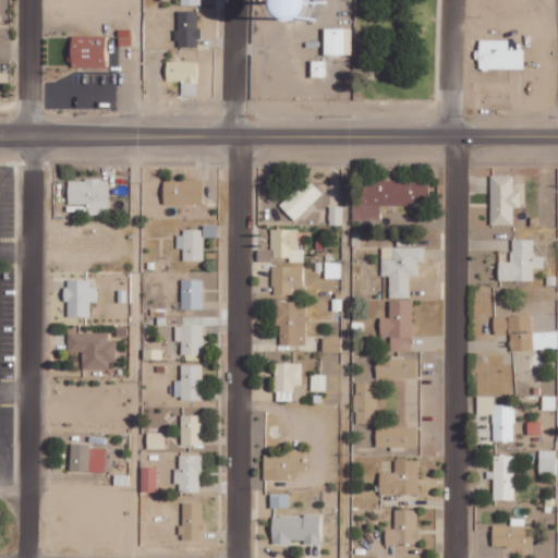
[(306,0),(274,0),(275,25),(307,25),(306,0)]
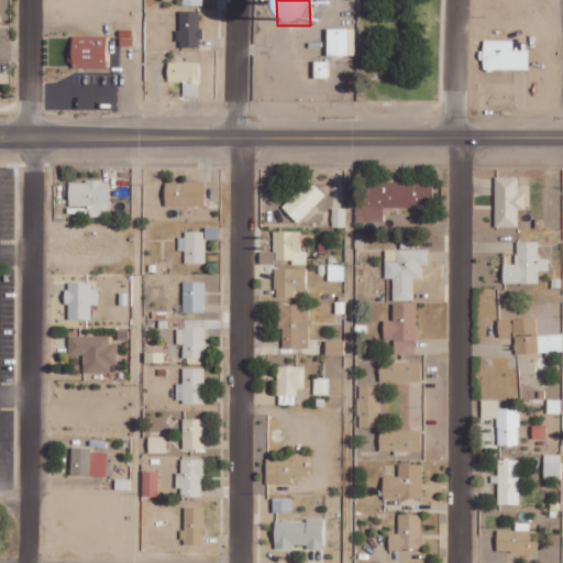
[(179,12),(180,47),(201,47),(200,11),(179,12)]
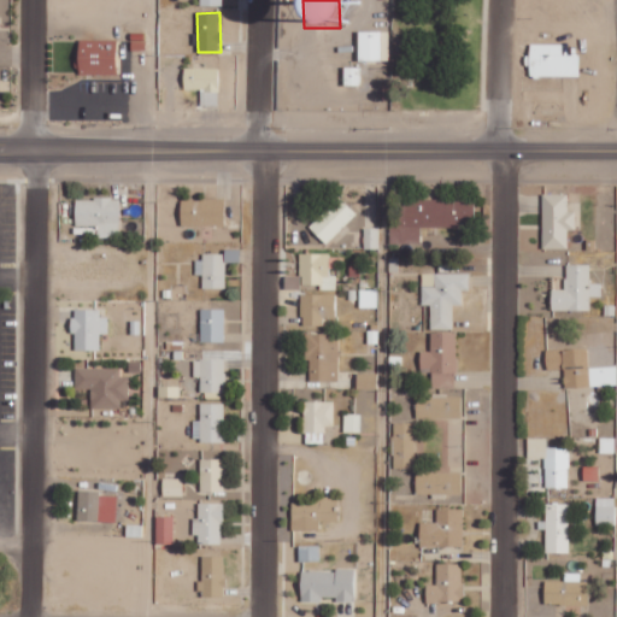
[(532,39),(550,39),(550,29),(532,29),(532,39)]
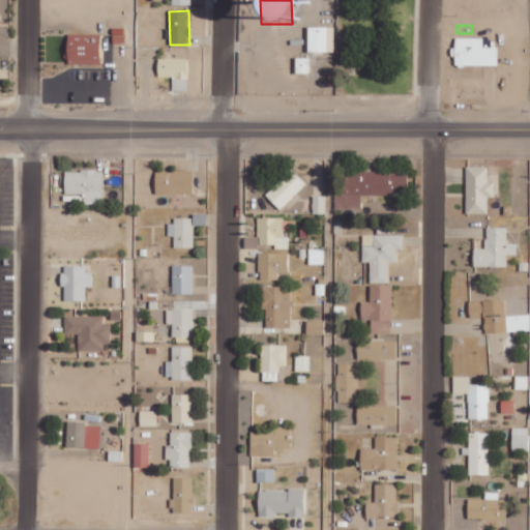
[(334,52),(334,27),(308,27),(308,52),(334,52)]
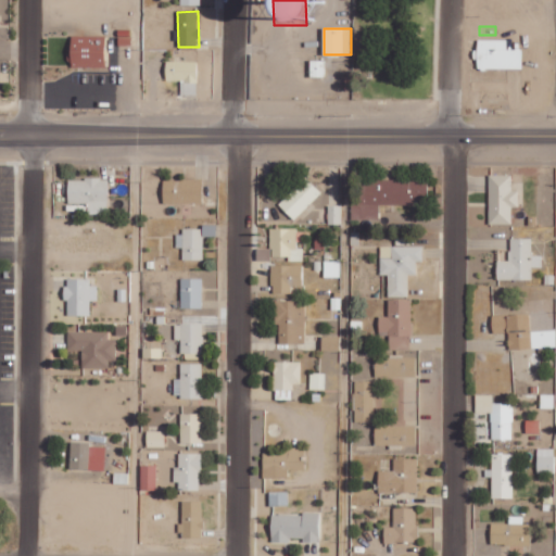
[(105,37),(72,36),(71,67),(105,67),(105,37)]
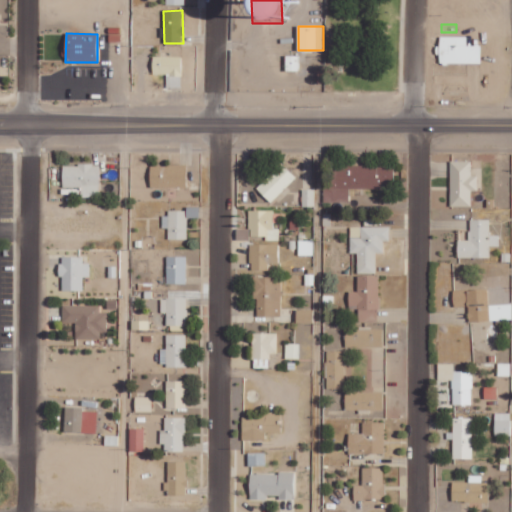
[(481,64),(481,46),(467,46),(467,37),(440,37),(439,63),(481,64)]
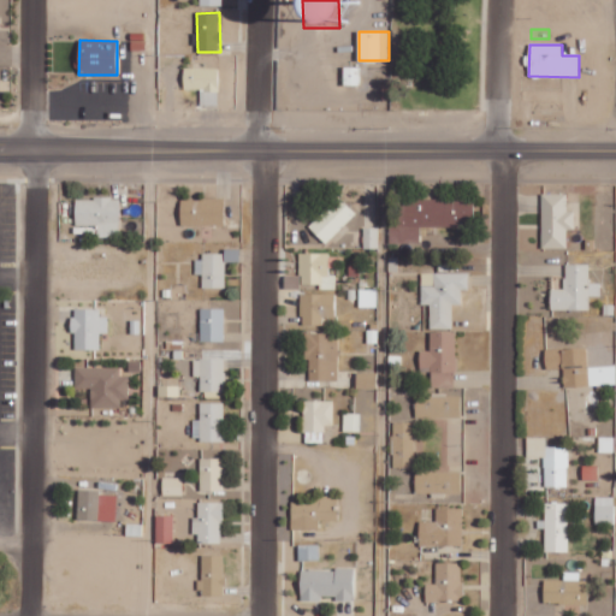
[(219,69),(184,67),(184,90),(218,90),(219,69)]
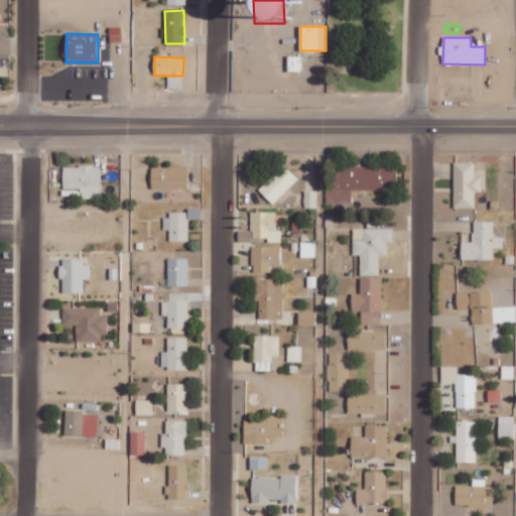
[(481,191),(481,176),(475,176),(475,161),(454,161),(454,208),(475,208),(475,191),(481,191)]
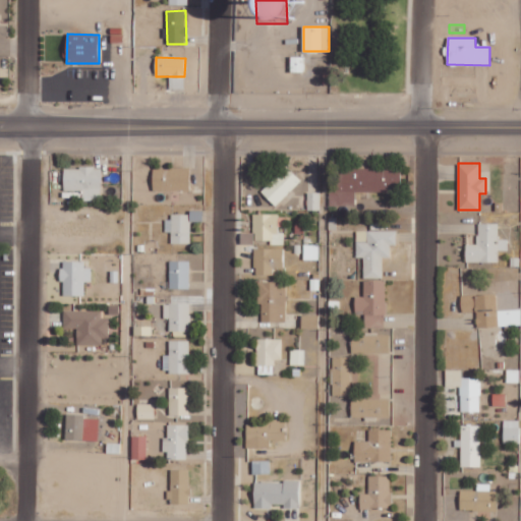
[(262,191),(276,206),(301,180),(287,166),(262,191)]
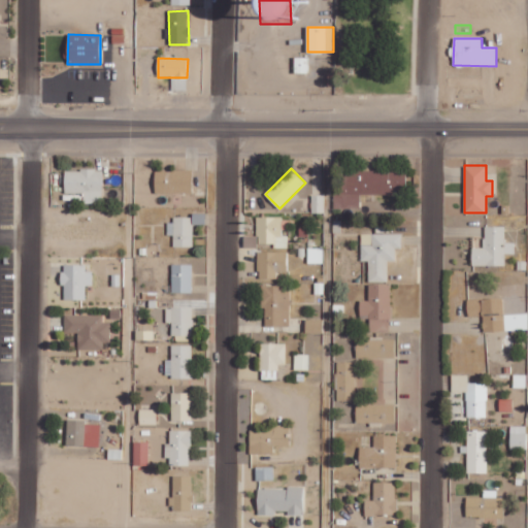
[(64,193),(84,193),(84,202),(102,202),(103,170),(65,169),(64,193)]
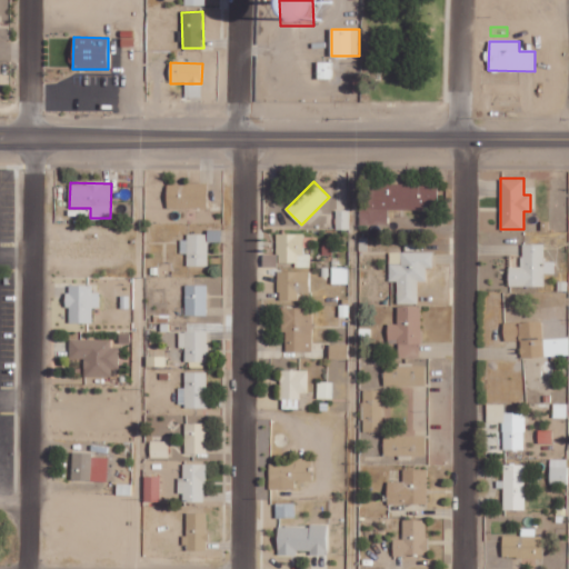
[(167,183),(167,207),(206,207),(206,185),(167,183)]
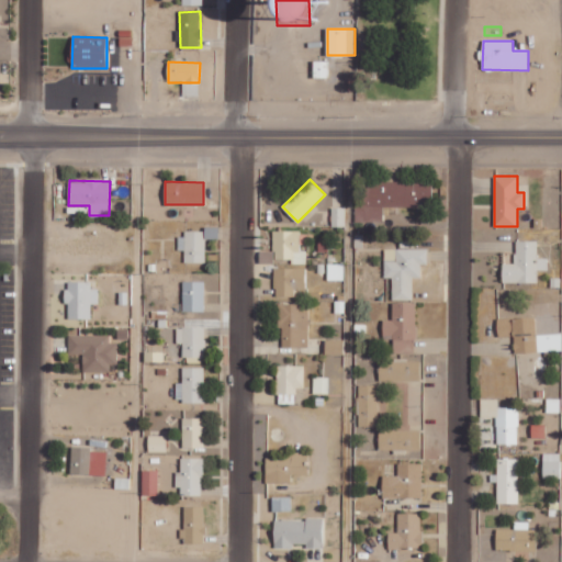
[(433,206),(433,182),(367,182),(367,198),(374,198),(374,206),(433,206)]
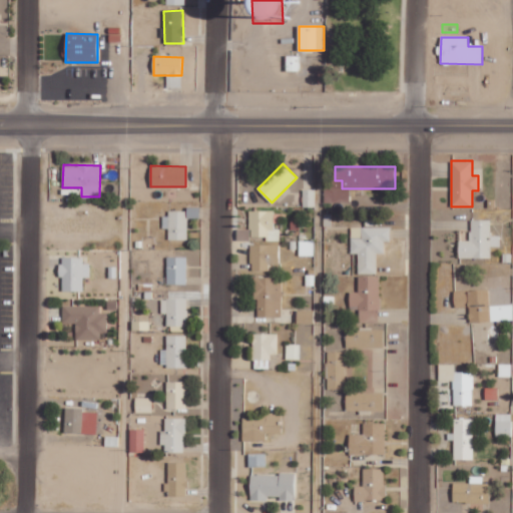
[(303,190),(304,206),(315,206),(315,189),(303,190)]
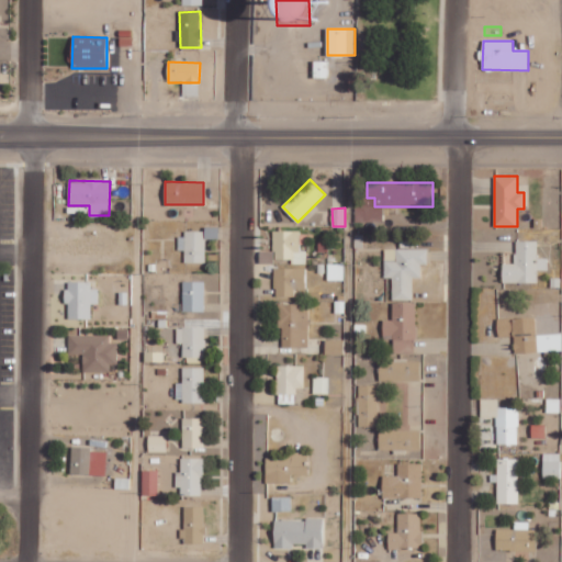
[(306,250),(300,250),(300,231),(274,231),(273,258),(292,259),(292,263),(305,263),(306,250)]
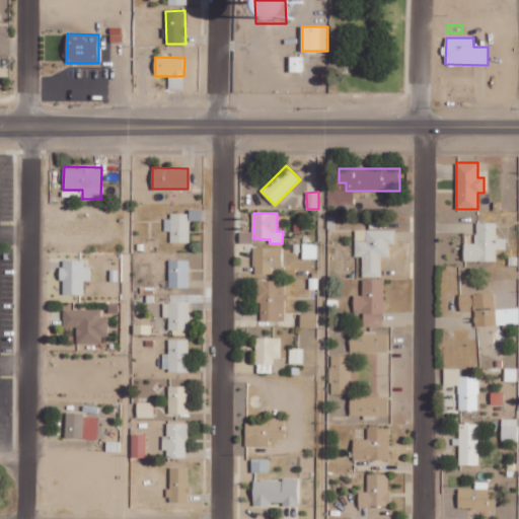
[(189,242),(190,215),(164,215),(164,230),(170,231),(170,242),(189,242)]
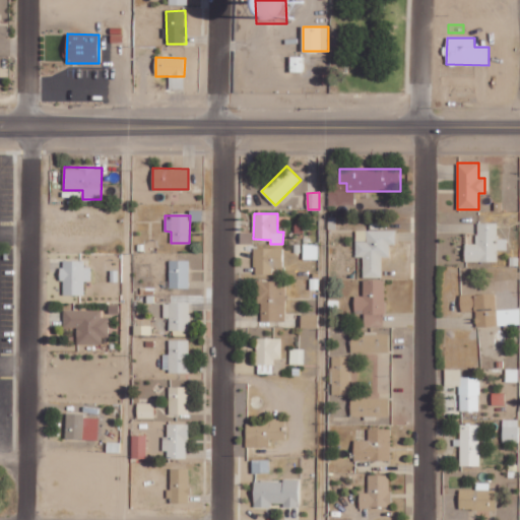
[(498,261),(498,250),(507,250),(507,239),(498,239),(498,222),(477,222),(476,244),(465,243),(465,261),(498,261)]
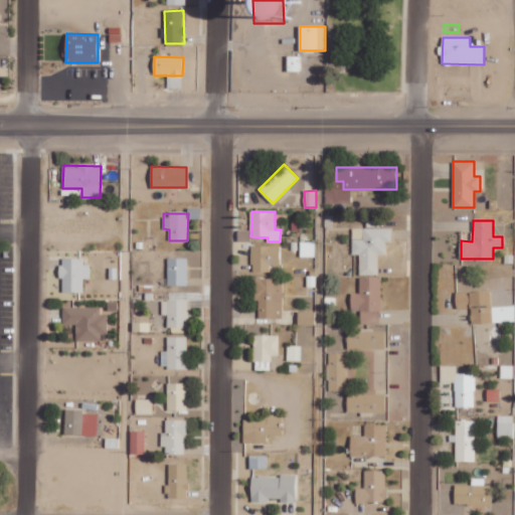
[(391,228),(353,228),(353,254),(359,254),(359,275),(378,275),(378,253),(386,253),(386,241),(391,241),(391,228)]
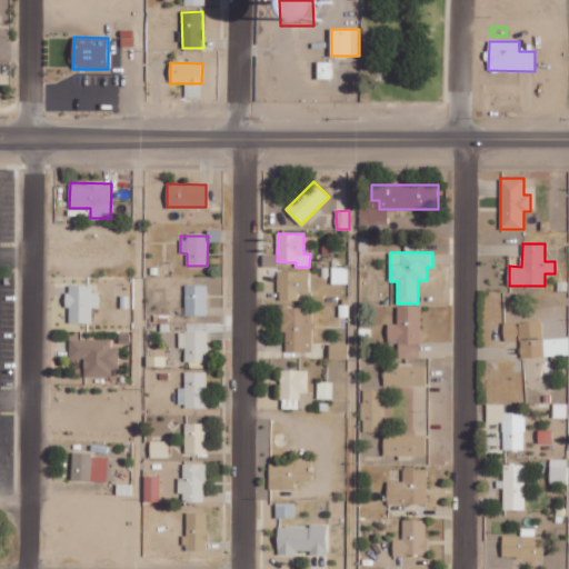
[(309,292),(309,272),(279,271),(278,300),(298,300),(299,291),(309,292)]
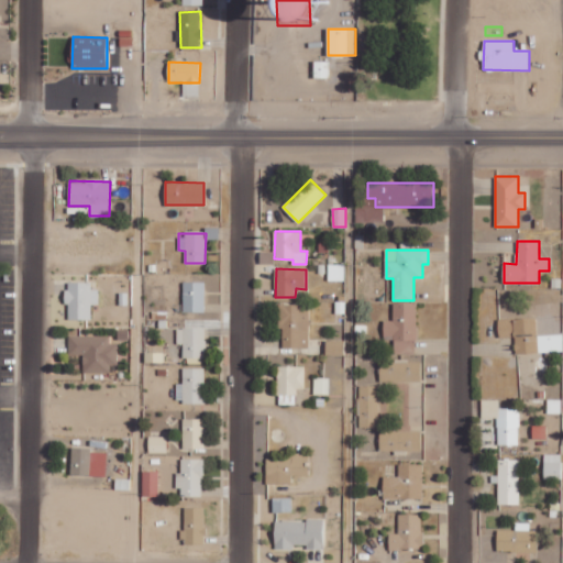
[(91,283),(67,282),(66,319),(91,319),(91,304),(99,305),(99,289),(91,289),(91,283)]
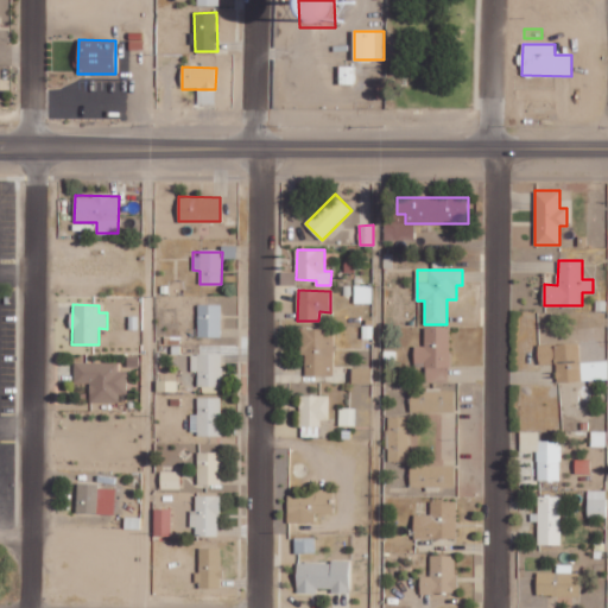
[(198,336),(221,337),(222,304),(198,304),(198,336)]
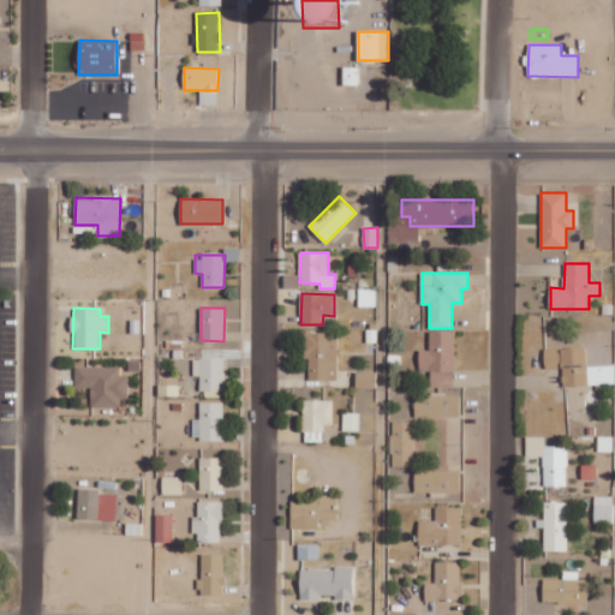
[(429,332),(430,350),(419,351),(419,368),(430,368),(430,386),(455,386),(454,332),(429,332)]
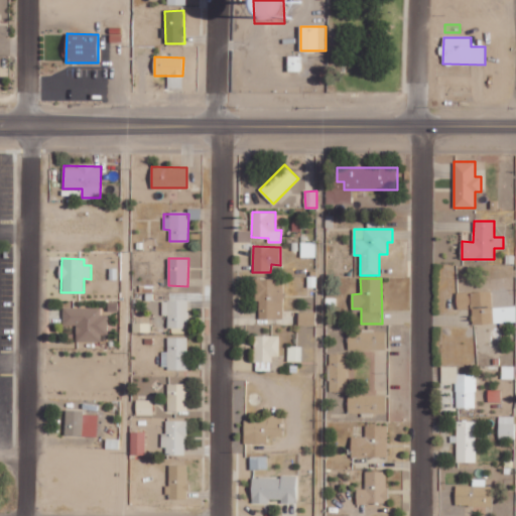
[(282,279),(257,279),(258,319),(283,318),(282,279)]
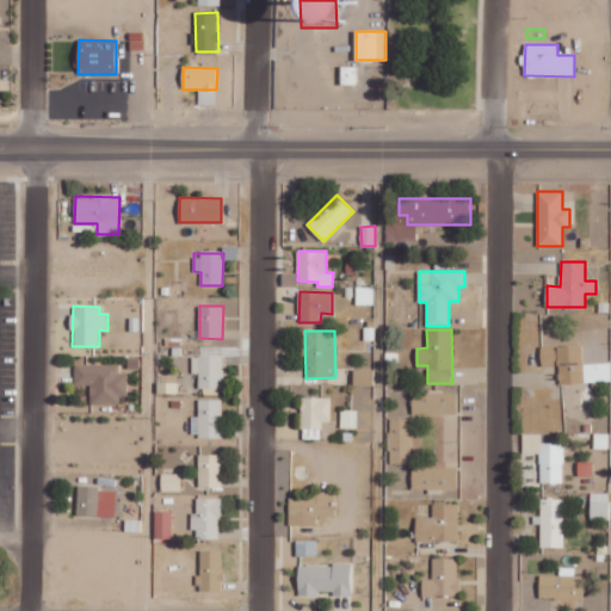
[(610,371),(610,363),(582,364),(582,345),(541,346),(542,365),(559,364),(560,383),(610,381),(610,371)]
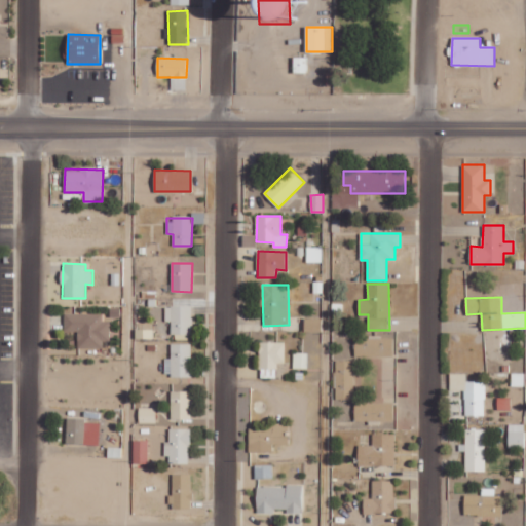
[(191,306),(165,306),(165,322),(171,322),(171,338),(191,339),(191,306)]
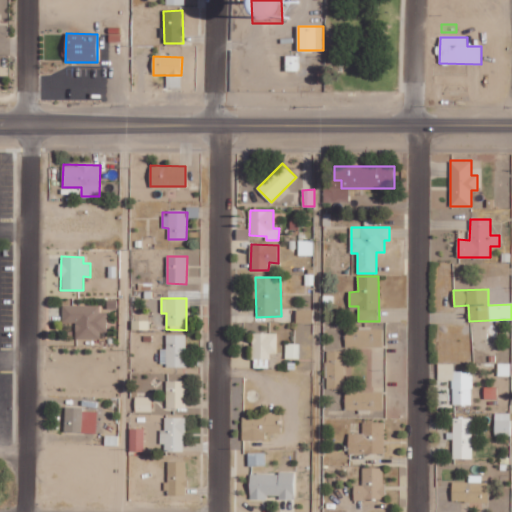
[(75,338),(100,339),(100,332),(106,332),(106,312),(100,312),(100,305),(63,305),(62,322),(76,322),(75,338)]
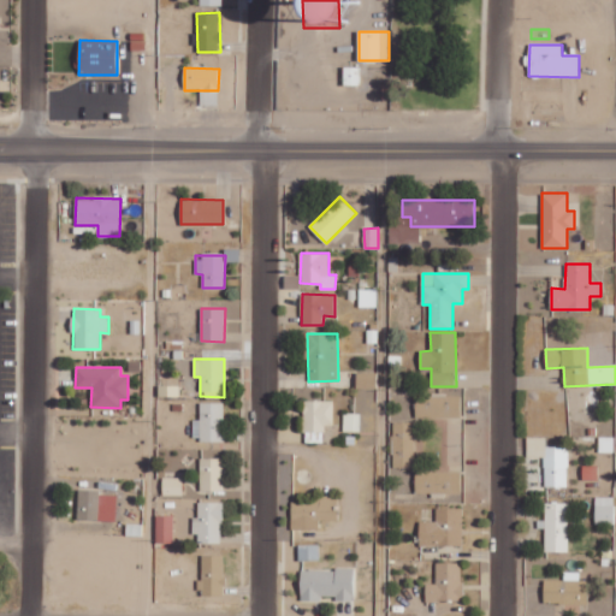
[(356,388),(377,388),(377,373),(356,372),(356,388)]
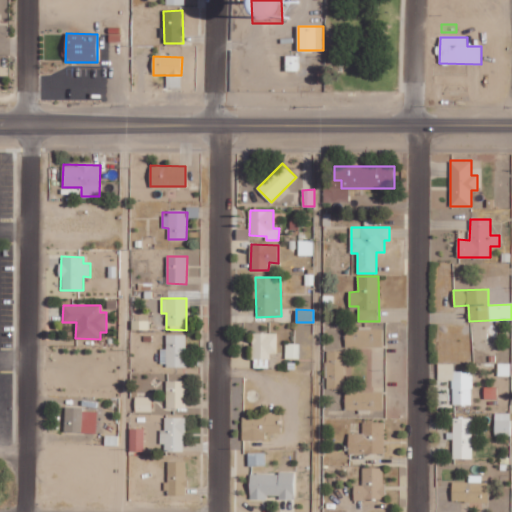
[(346,346),(383,347),(383,329),(346,328),(346,346)]
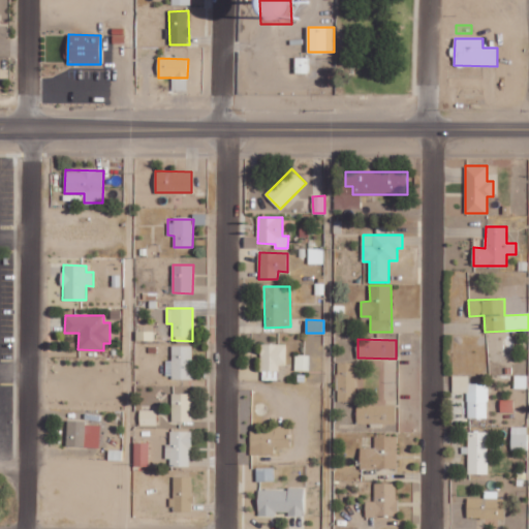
[(286,344),(260,344),(261,371),(279,371),(278,366),(286,365),(286,344)]
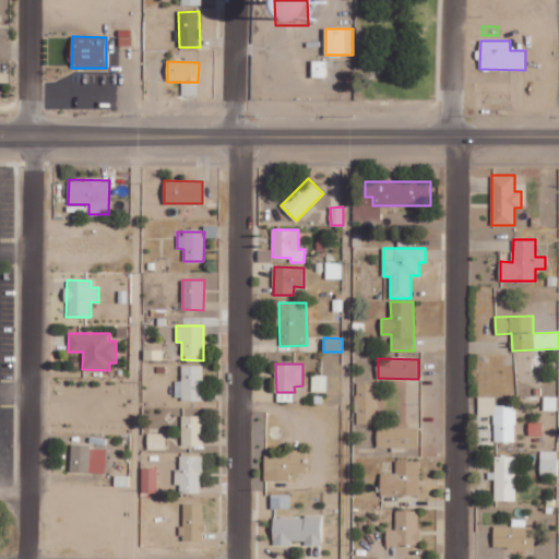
[(204,366),(181,365),(181,381),(176,381),(176,400),(203,400),(204,366)]
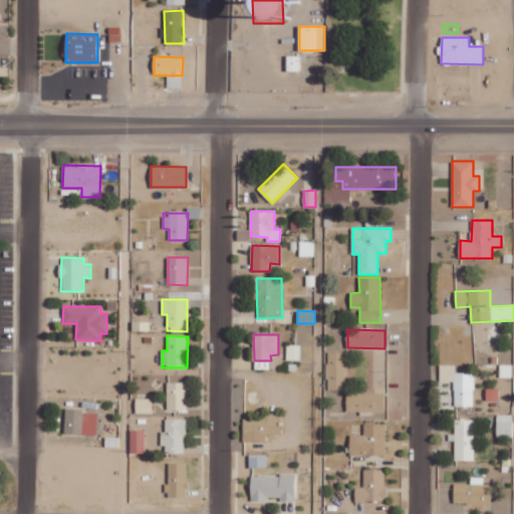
[(346,352),(327,352),(326,390),(345,391),(346,352)]
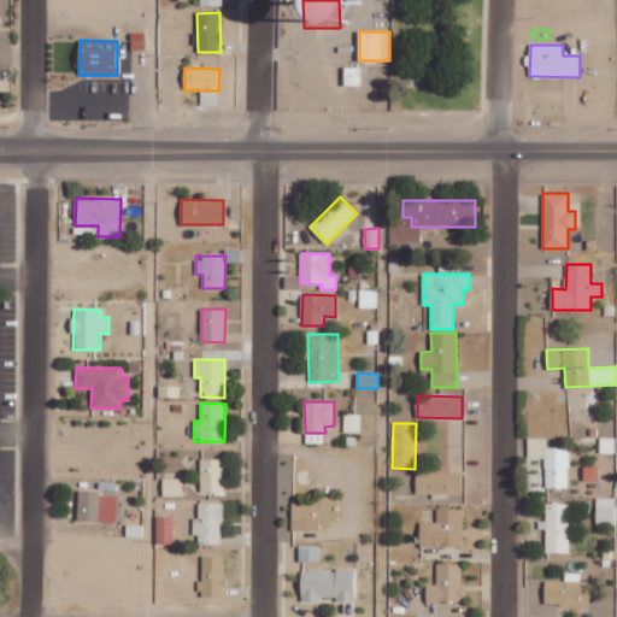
[(442,442),(452,451),(460,441),(451,432),(442,442)]
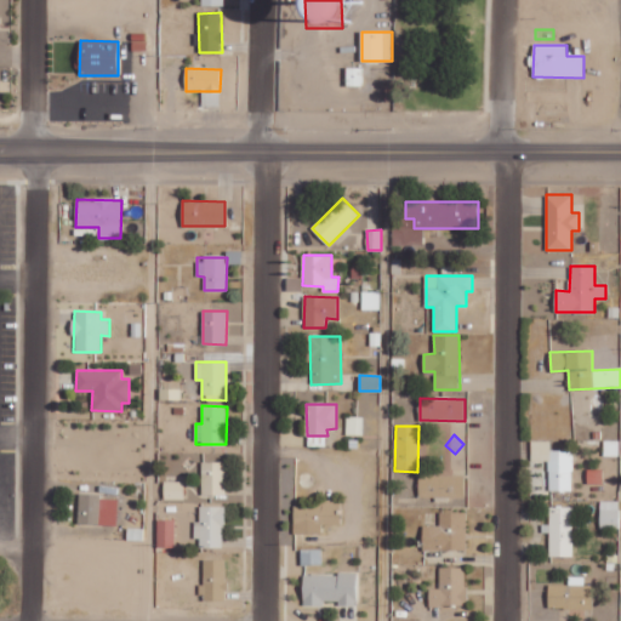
[(548,490),(573,490),(573,450),(551,450),(551,440),(533,440),(531,461),(550,461),(548,490)]
